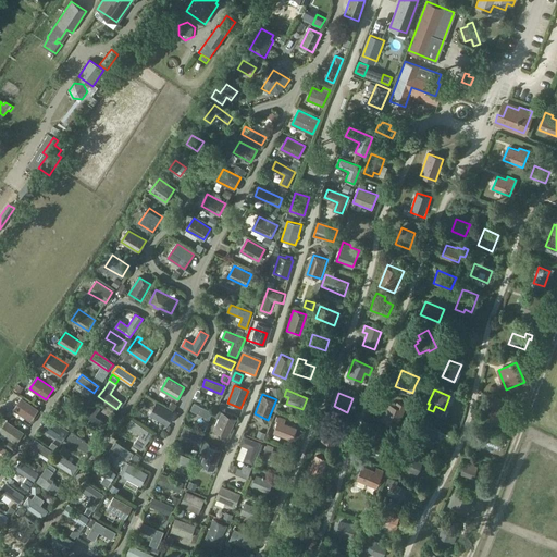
[(65,395),(60,403),(71,409),(67,413),(74,418),(76,413),(78,415),(83,408),(65,395)]
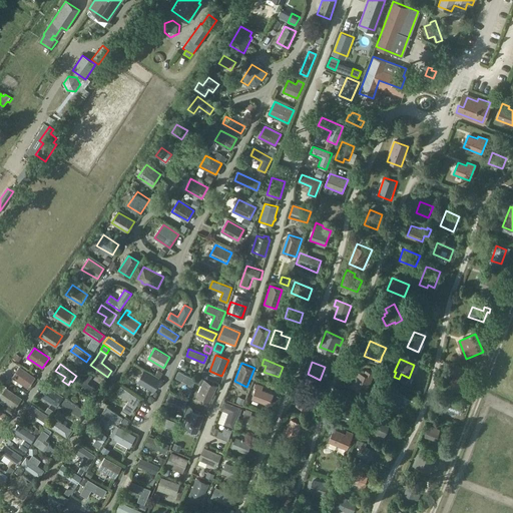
[(20,367),(13,377),(28,388),(35,377),(20,367)]
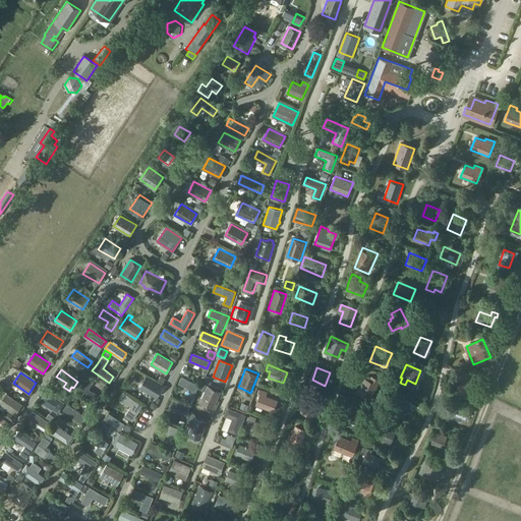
[(477,391),(469,372),(453,380),(460,398),(477,391)]
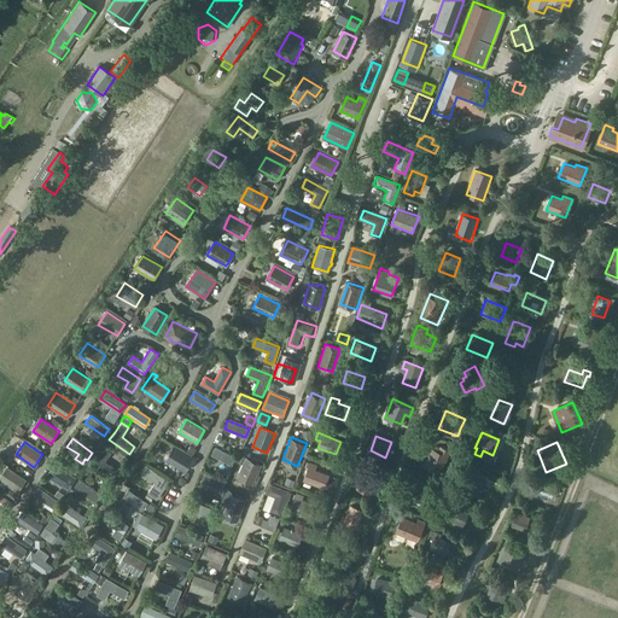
[(432,448),(424,466),(443,473),(453,450),(441,445),(439,450),(432,448)]
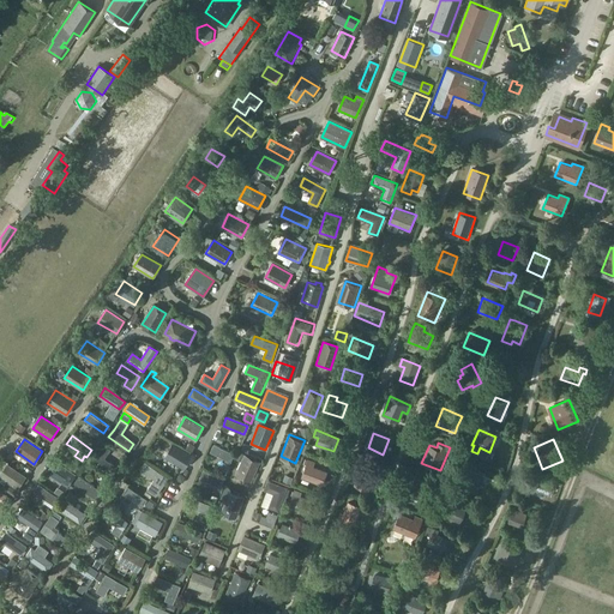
[(214,444),(210,451),(232,462),(235,453),(214,444)]
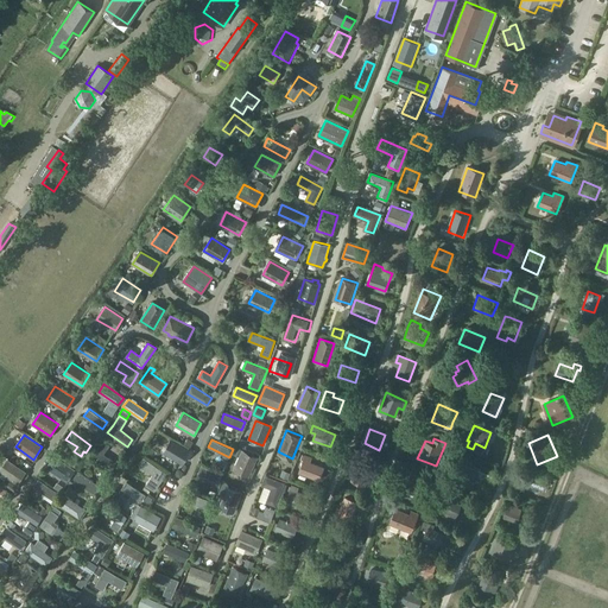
[(109,445),(102,441),(92,456),(112,470),(116,462),(103,454),(109,445)]
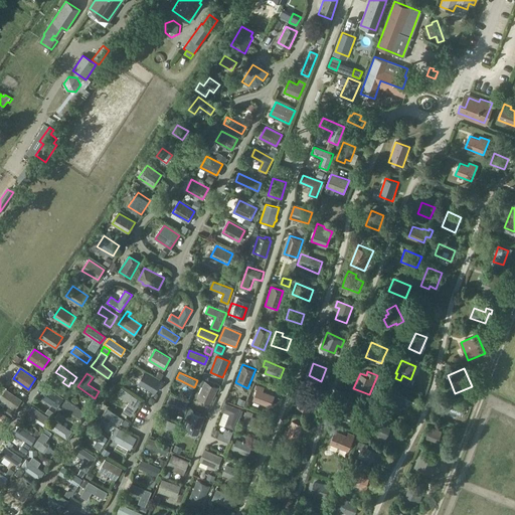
[(145,373),(139,383),(155,392),(161,382),(145,373)]
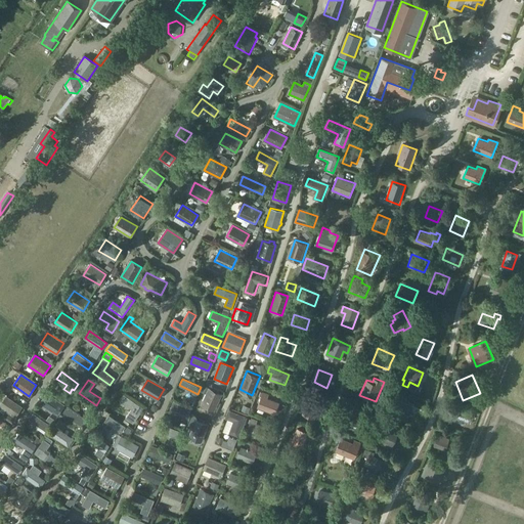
[(214,411),(222,394),(208,389),(201,406),(214,411)]
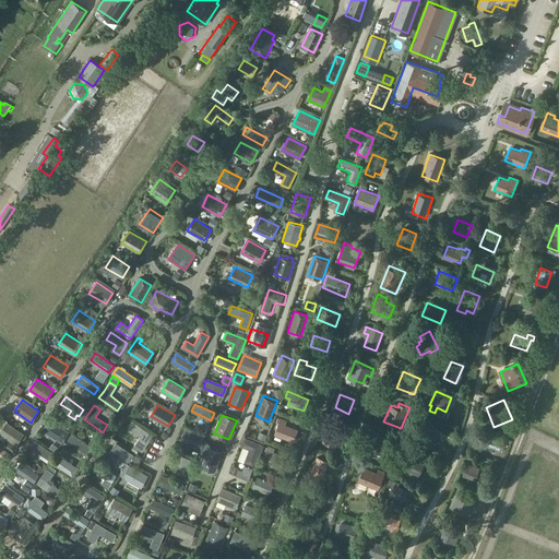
[(49,418),(42,429),(60,442),(63,438),(68,431),(51,420),(49,418)]
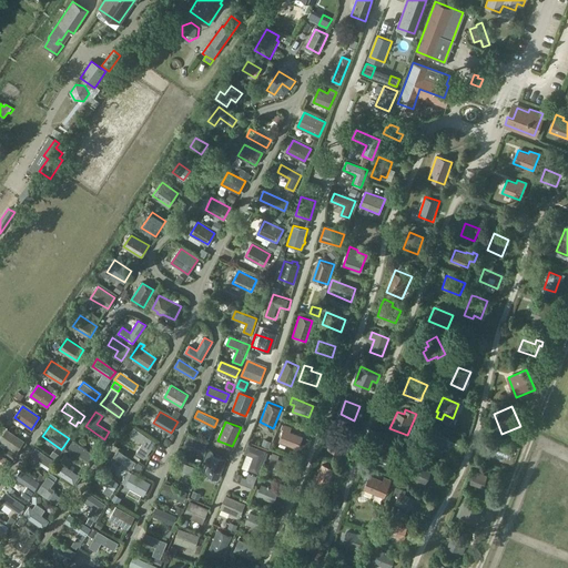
[(285,425),(280,440),(300,448),(304,436),(291,432),(292,427),(285,425)]
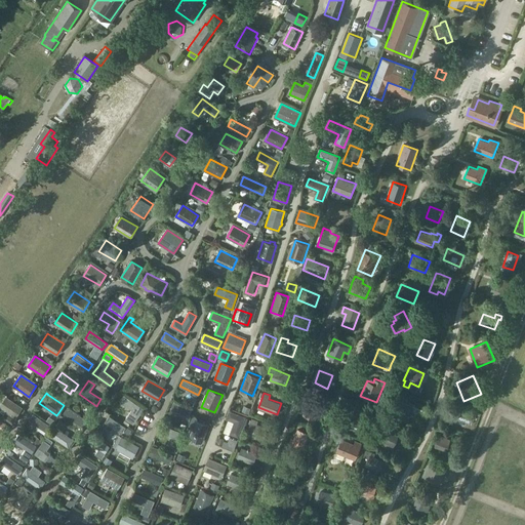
[(124,395),(119,401),(132,410),(126,419),(133,425),(139,414),(144,408),(124,395)]
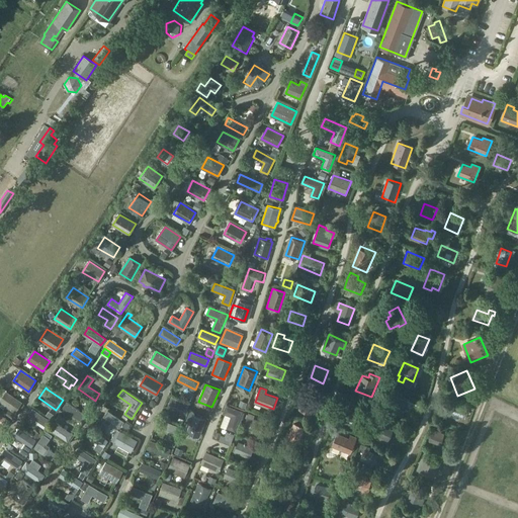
[(6,392),(0,401),(0,402),(15,412),(22,402),(6,392)]
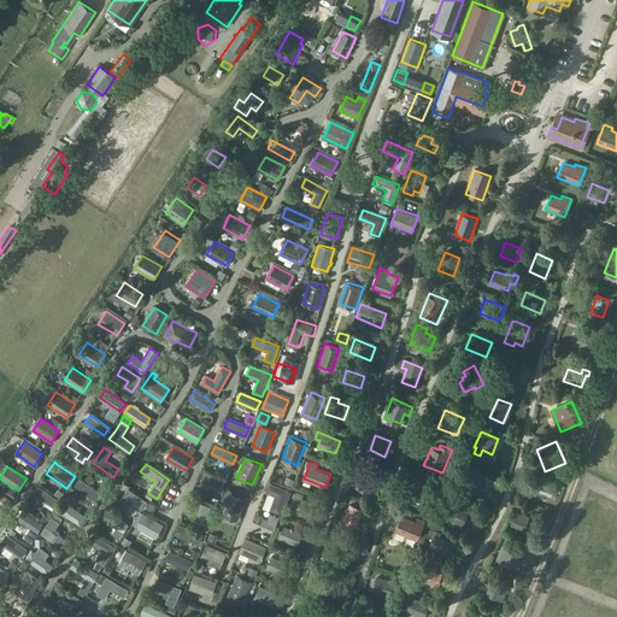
[(364,468),(356,488),(370,494),(378,474),(364,468)]
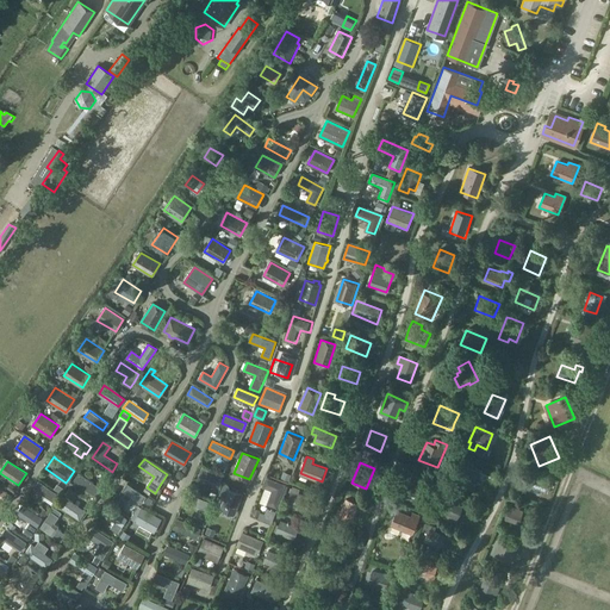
[(459,462),(449,484),(461,489),(462,485),(466,486),(473,468),(459,462)]
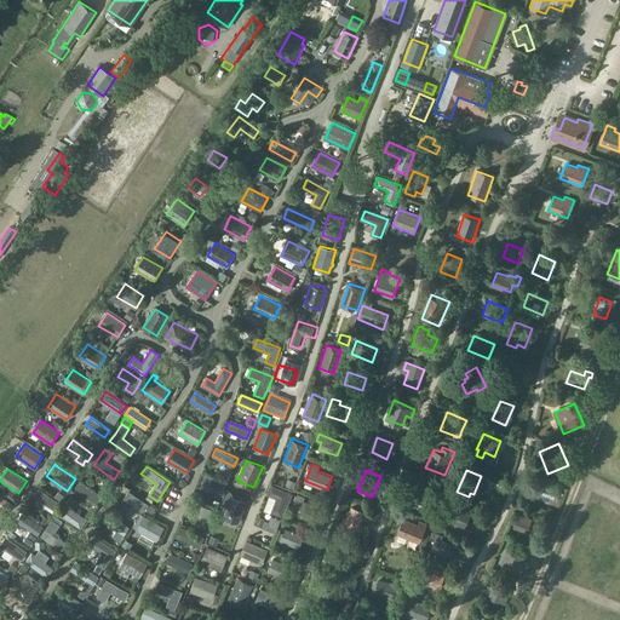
[(205,475),(201,483),(223,492),(227,483),(205,475)]
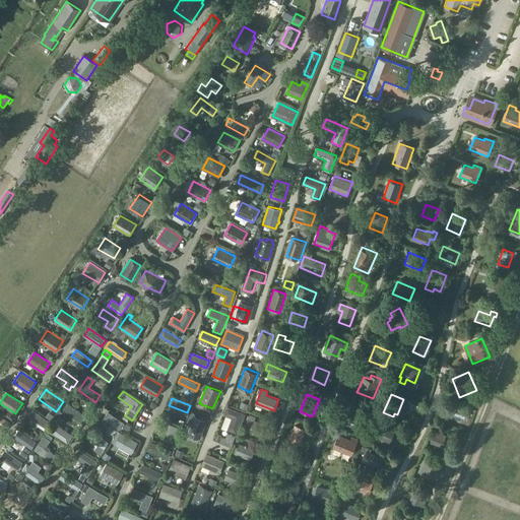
[(67,402),(63,408),(82,423),(87,416),(67,402)]
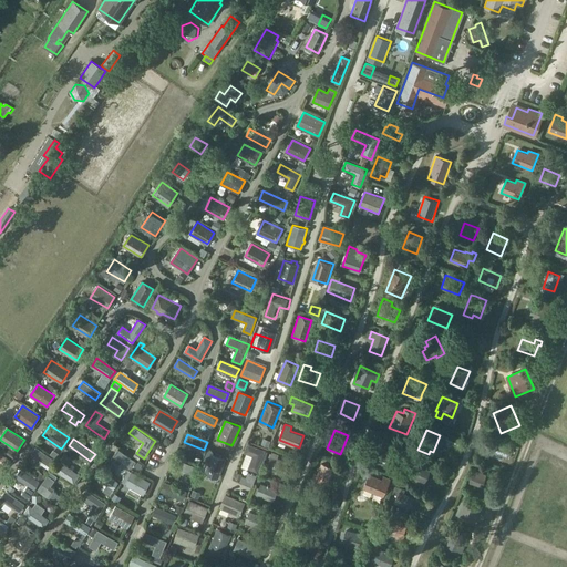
[(509,447),(496,443),(486,439),(481,452),(486,454),(487,449),(506,456),(509,447)]
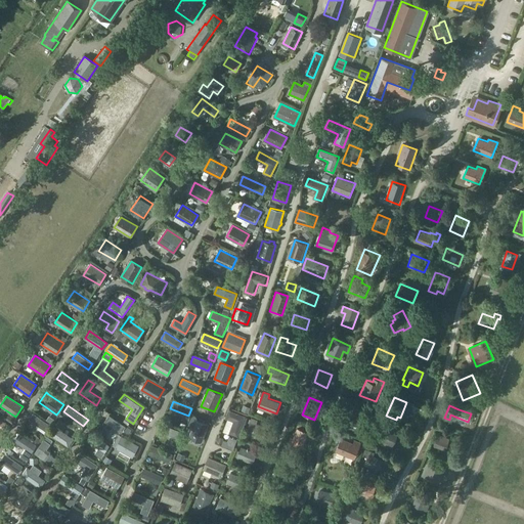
[(354,406),(348,422),(356,425),(355,429),(361,431),(369,412),(354,406)]
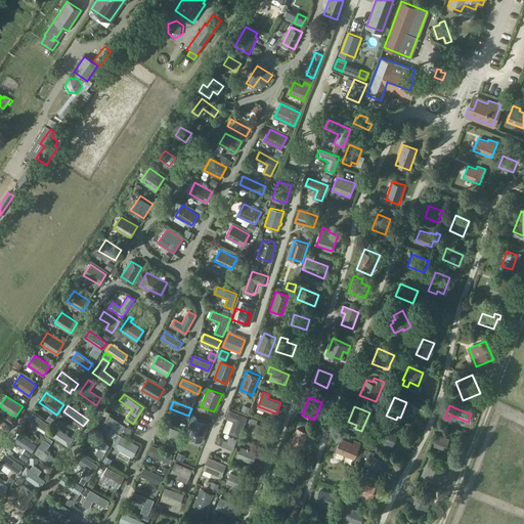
[(236,436),(245,418),(228,410),(225,419),(233,422),(228,433),(236,436)]
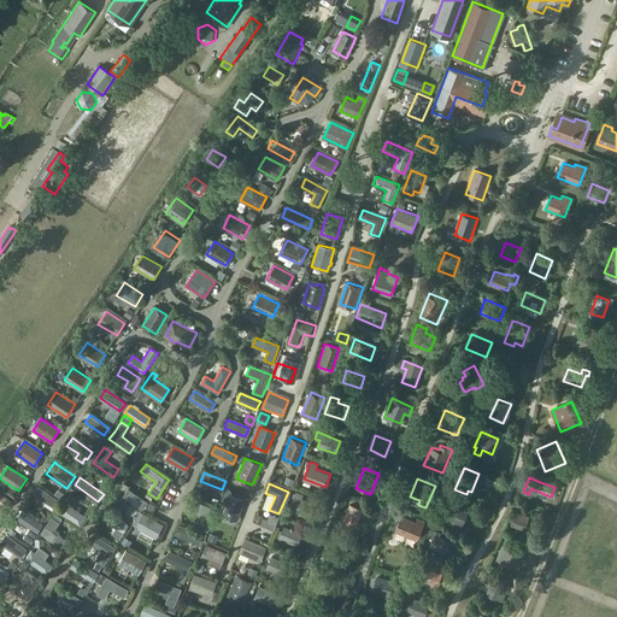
[(40,486),(34,494),(54,507),(60,500),(40,486)]
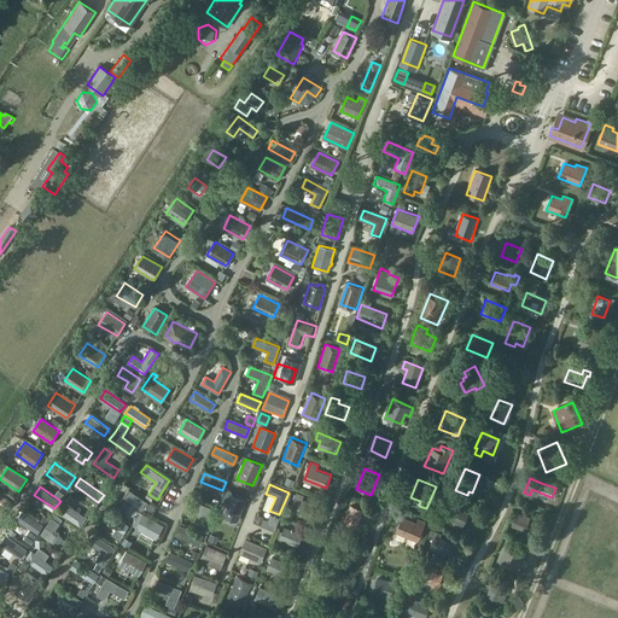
[(58,489),(54,494),(60,499),(64,494),(58,489)]
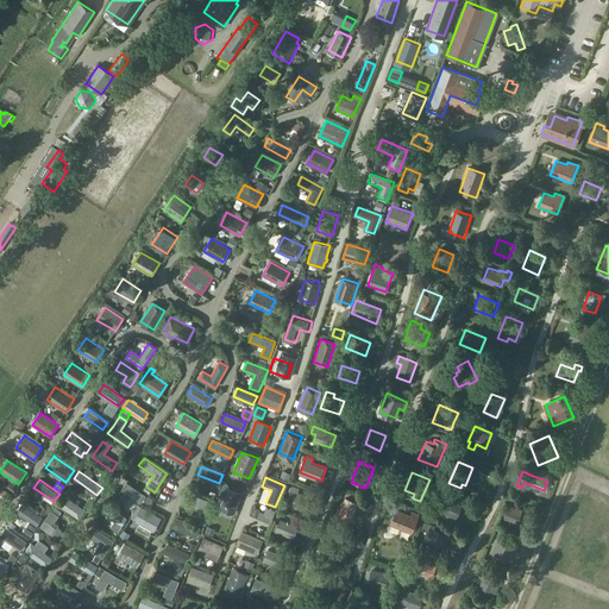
[(126,482),(121,489),(142,503),(146,496),(126,482)]
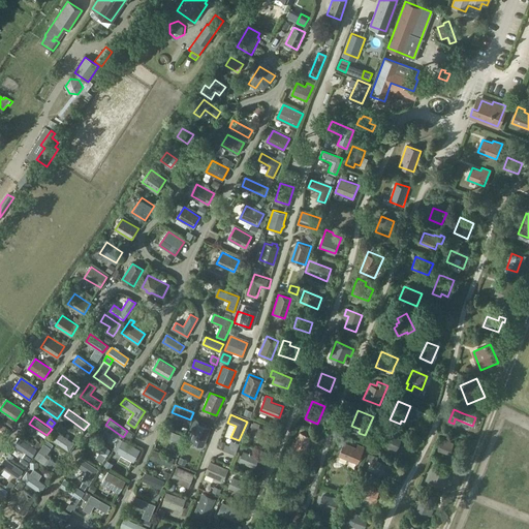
[(207,438),(212,426),(197,421),(192,432),(207,438)]
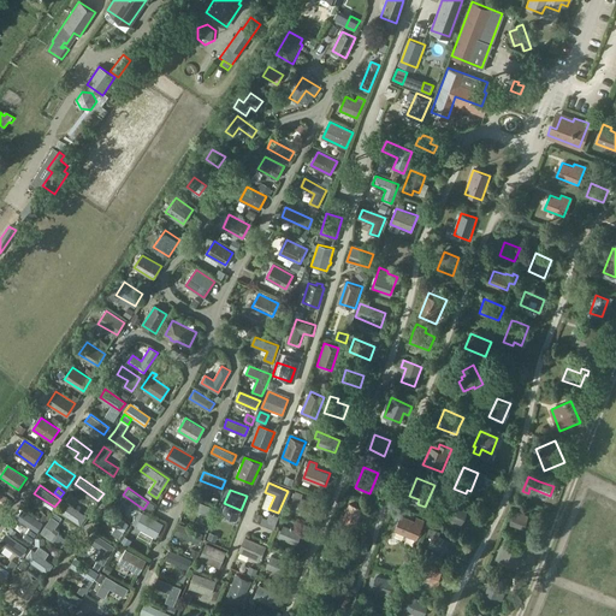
[(317,499),(296,491),(289,509),(309,517),(317,499)]
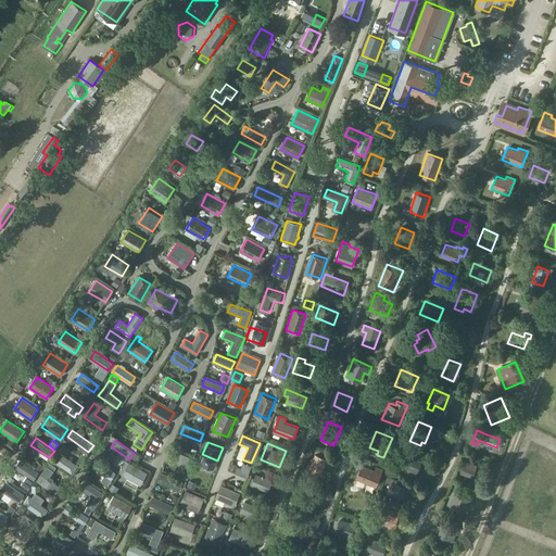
[(0,465),(10,451),(0,444),(0,465)]
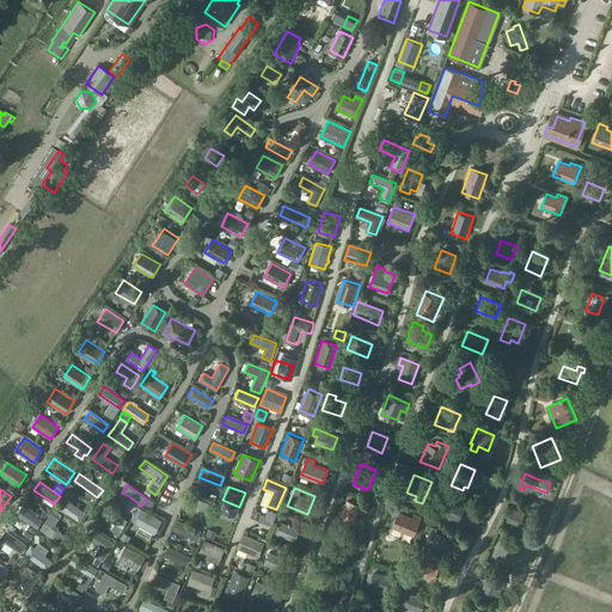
[(190,495),(187,503),(210,513),(214,505),(190,495)]
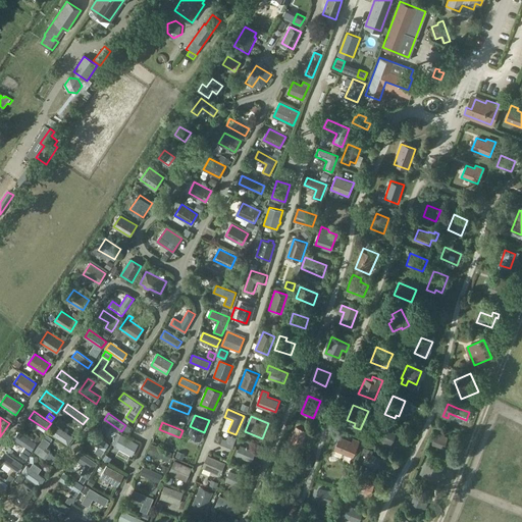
[(378,423),(373,436),(390,445),(396,433),(385,428),(386,426),(378,423)]
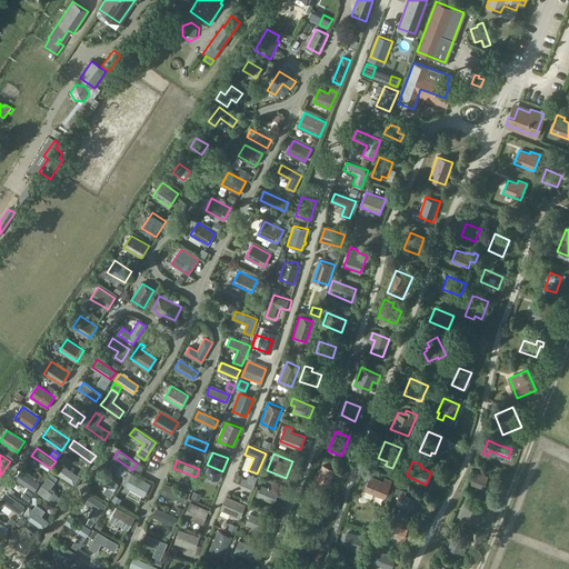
[(59,463),(55,470),(75,483),(79,477),(59,463)]
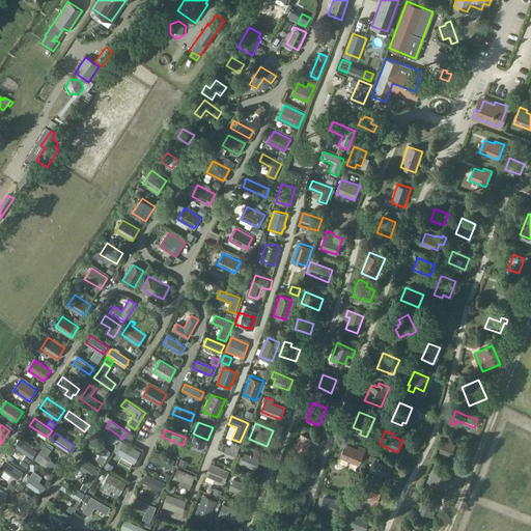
[(304,459),(312,440),(299,435),(290,454),(304,459)]
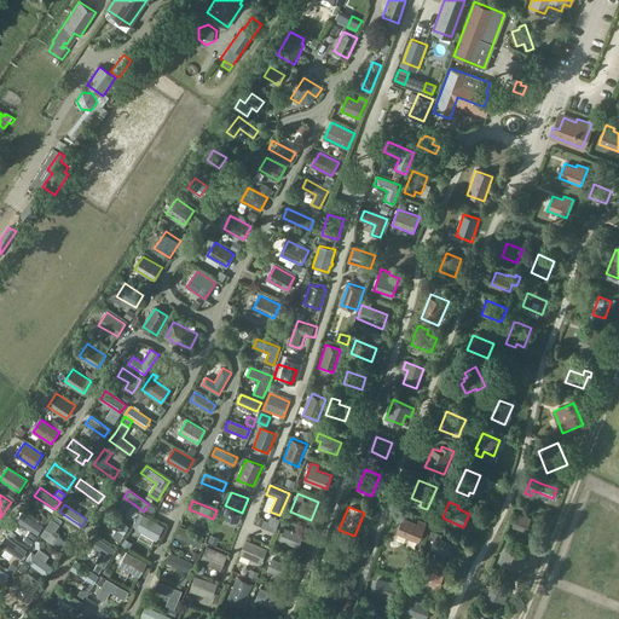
[(23,513),(17,521),(30,530),(23,539),(30,544),(38,534),(44,526),(23,513)]
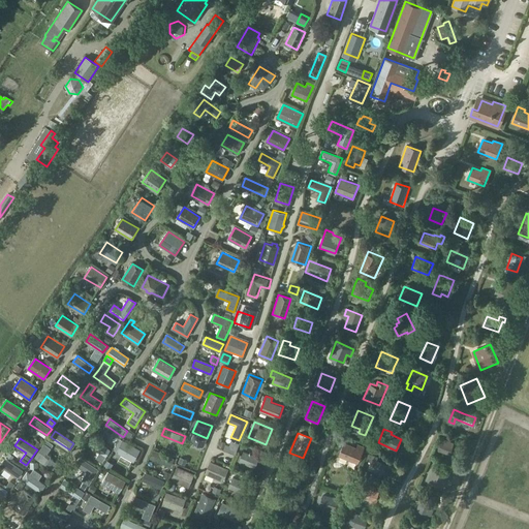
[(92,438),(88,444),(99,453),(96,458),(102,462),(105,457),(111,449),(95,440),(92,438)]
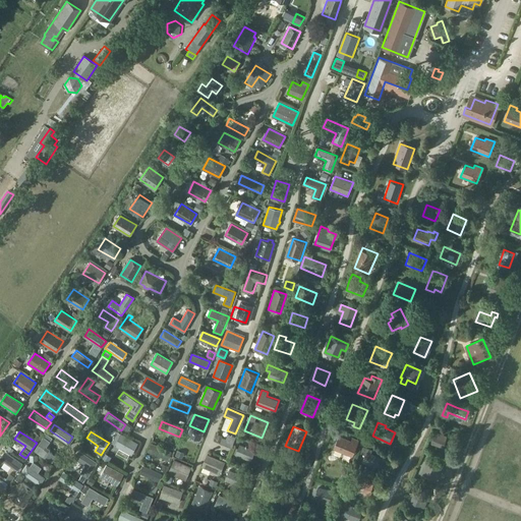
[(39,445),(35,451),(52,462),(56,456),(49,451),(50,450),(46,447),(50,441),(53,437),(47,432),(44,437),(39,445)]
